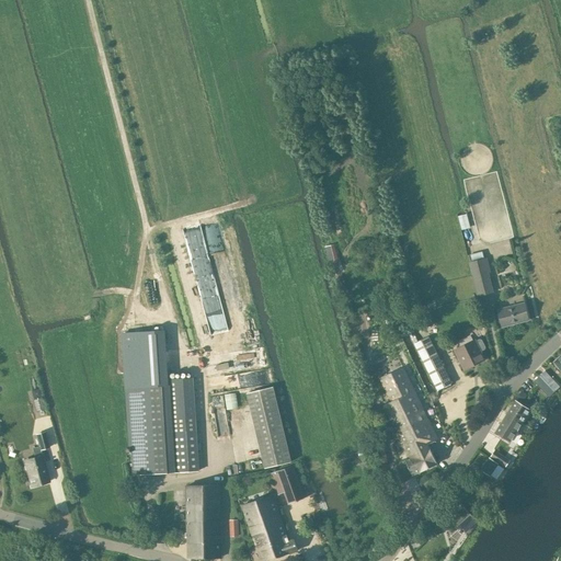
[(488,258),(484,259),(470,262),(479,297),(494,292),(489,273),(491,272),(488,258)]
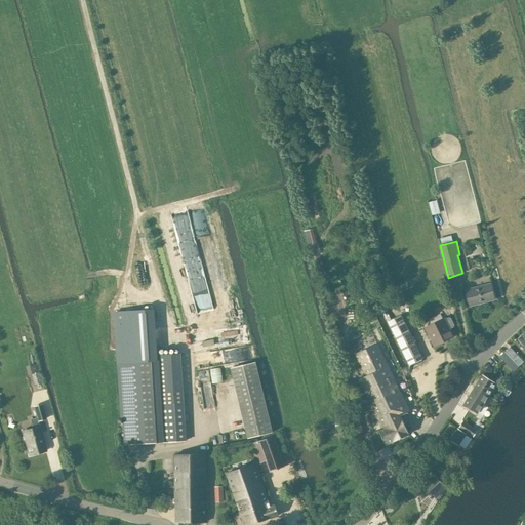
[(379,281),(376,275),(362,280),(364,286),(379,281)]
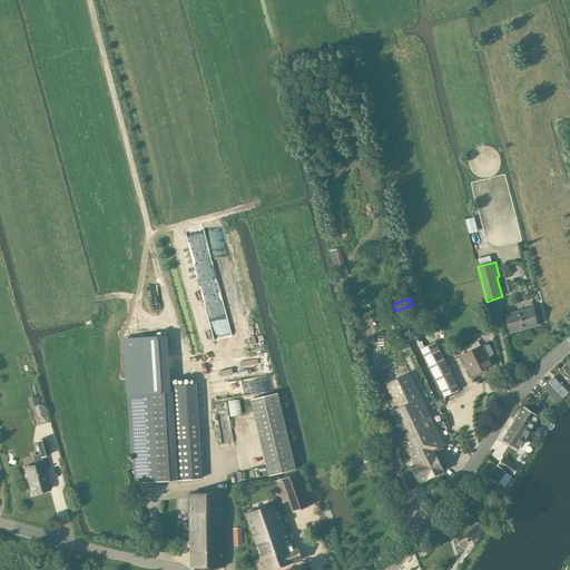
[(533,307),(505,315),(510,332),(538,325),(533,307)]
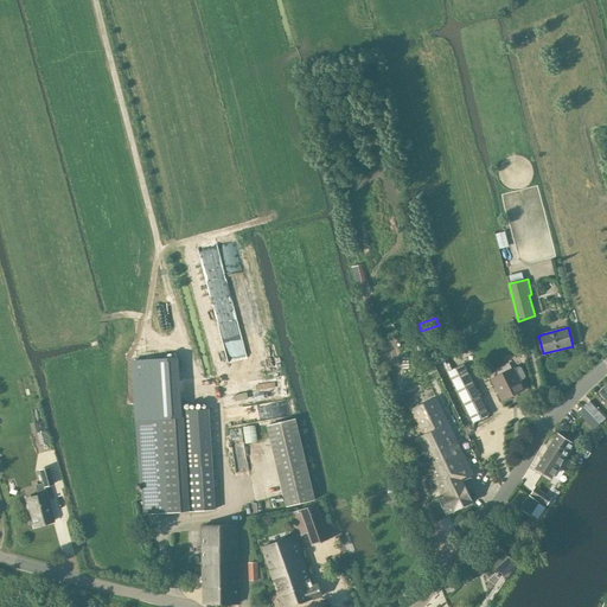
[(457,342),(458,345),(462,355),(472,350),(465,339),(459,340),(457,342)]
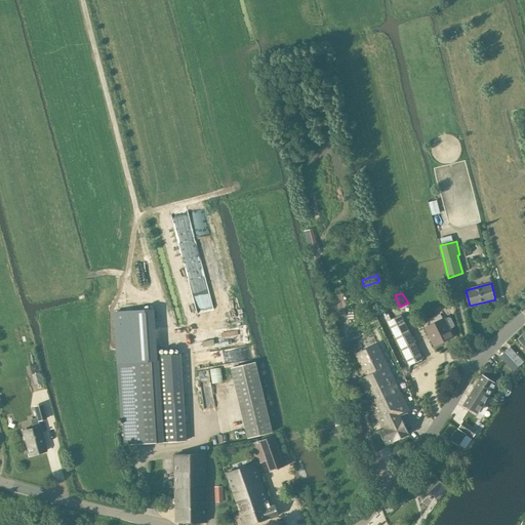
[(153,310),(115,312),(118,363),(122,417),(122,418),(124,445),(153,443),(160,442),(186,441),(182,359),(180,354),(156,355),(153,310)]
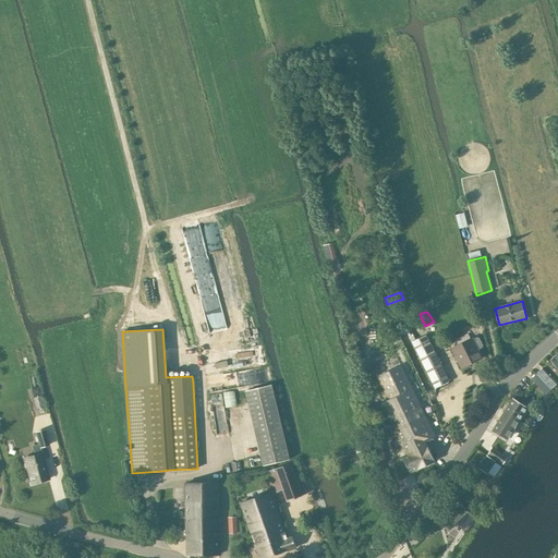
[(450,381),(427,335),(412,342),(435,388),(450,381)]
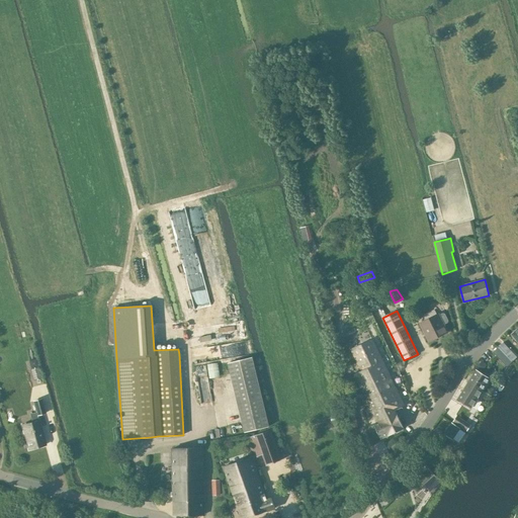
[(443,314),(439,315),(439,314),(420,323),(429,342),(448,332),(444,325),(448,323),(448,321),(445,314),(443,314)]
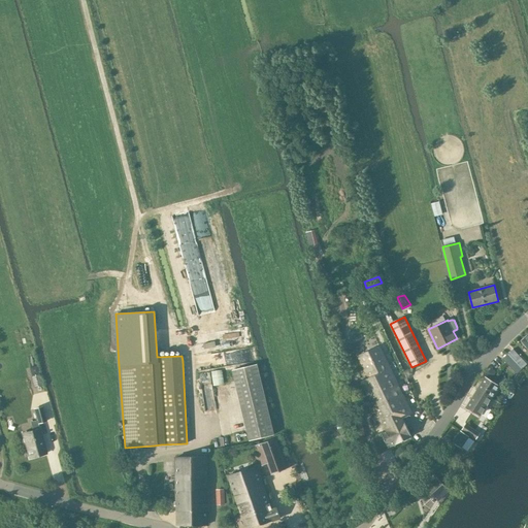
[(360,356),(370,377),(361,382),(385,431),(381,433),(388,448),(396,443),(396,444),(411,436),(404,422),(404,423),(402,419),(413,415),(380,345),(360,356)]
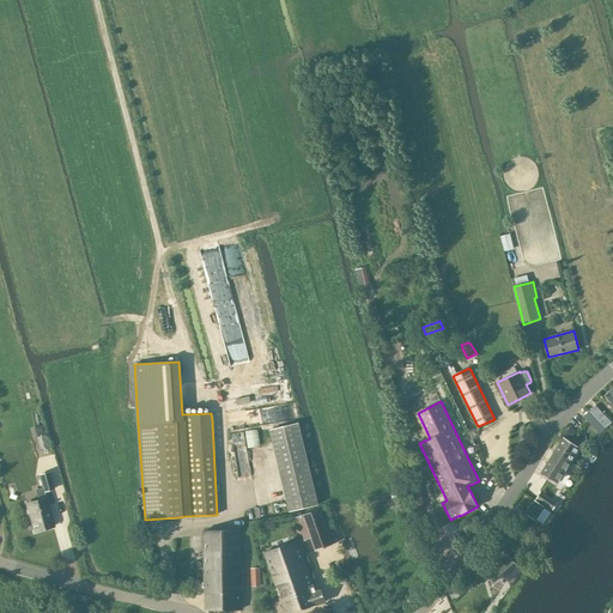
[(604,413),(595,405),(590,411),(600,422),(605,417),(602,414),(604,413)]
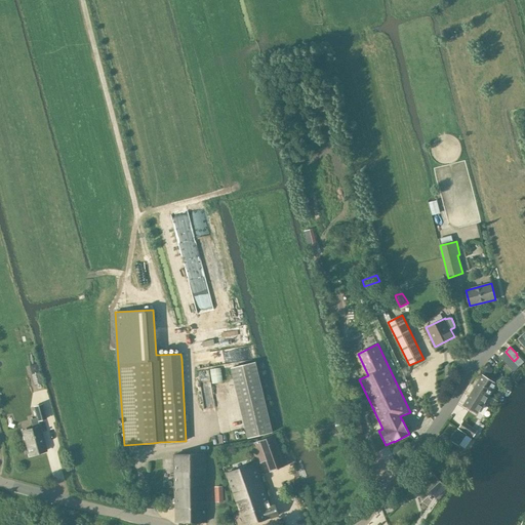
[(514,361),(506,352),(499,357),(510,367),(514,371),(519,366),(514,361)]
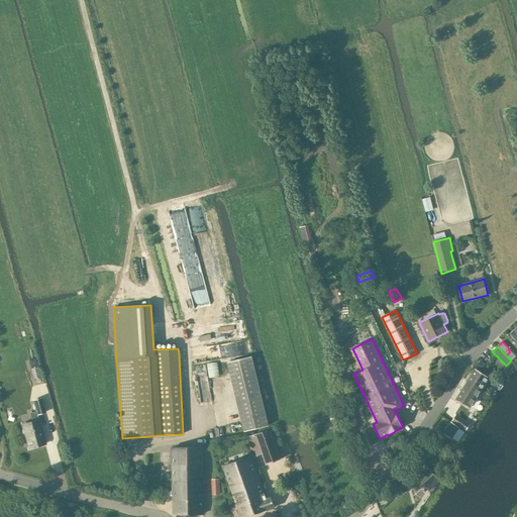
[(251,356),(228,363),(244,431),(268,426),(251,356)]
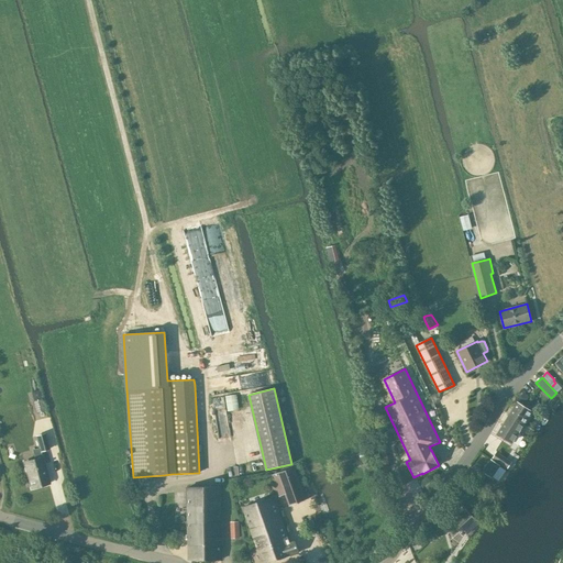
[(519,400),(525,404),(529,396),(523,393),(519,400)]
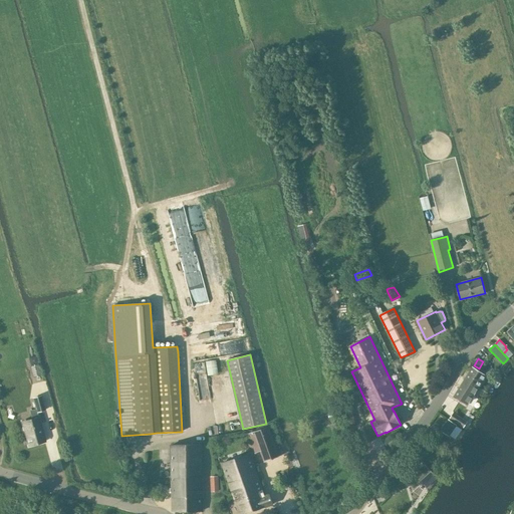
[(38,363),(30,366),(33,377),(35,377),(41,375),(38,363)]
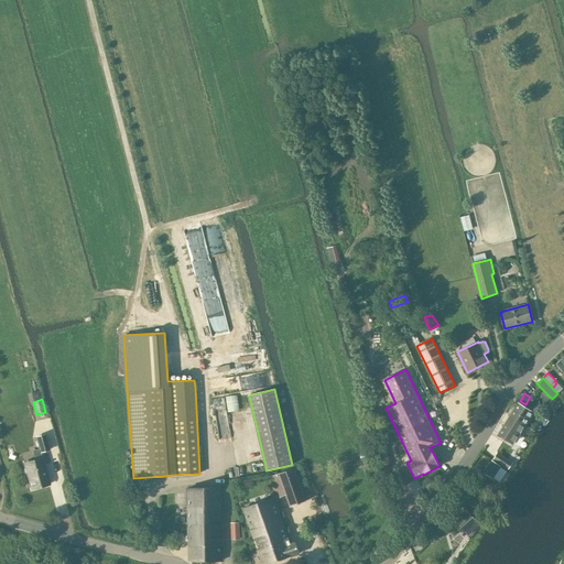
[(510,415),(525,425),(533,412),(518,402),(510,415)]
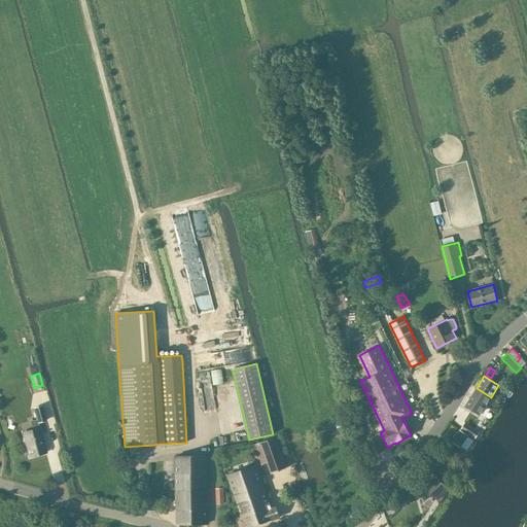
[(480,415),(491,397),(477,388),(465,406),(480,415)]
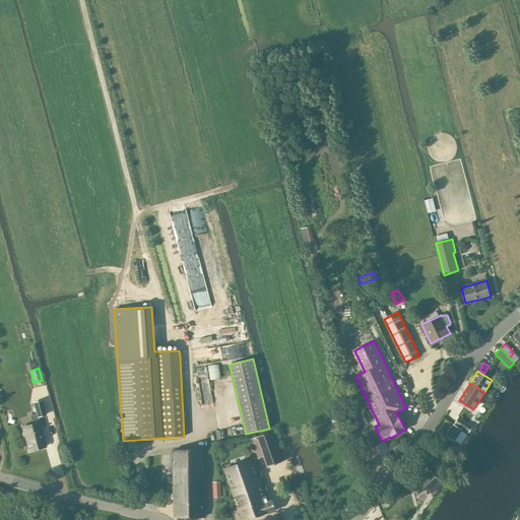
[(29,415),(33,425),(39,423),(38,417),(46,414),(42,401),(34,403),(37,413),(29,415)]
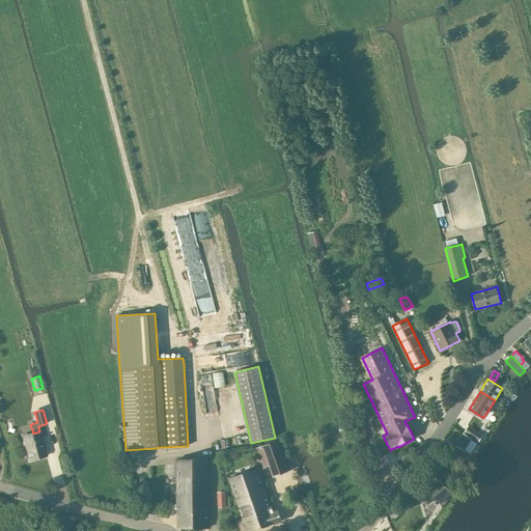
[(469,426),(465,432),(478,442),(482,436),(469,426)]
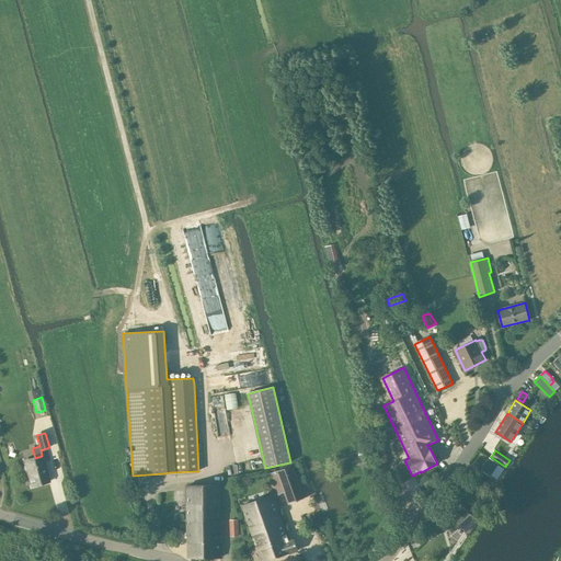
[(42,456),(35,458),(24,460),(32,487),(49,482),(42,456)]
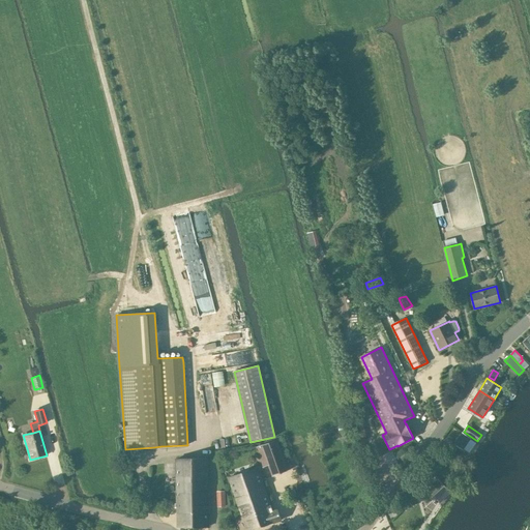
[(454,444),(463,449),(471,438),(463,433),(454,444)]
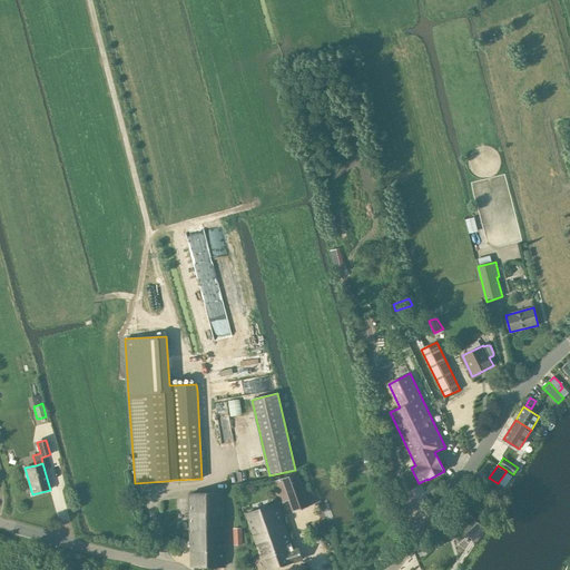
[(298,473),(282,479),(294,511),(311,507),(298,473)]
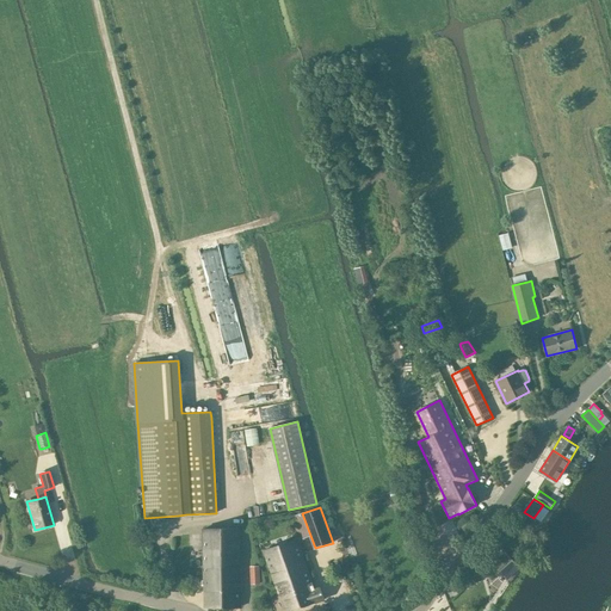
[(228,550),(240,550),(240,529),(204,529),(205,608),(228,608),(228,591),(223,591),(222,575),(226,575),(226,571),(218,571),(218,566),(228,565),(228,550)]
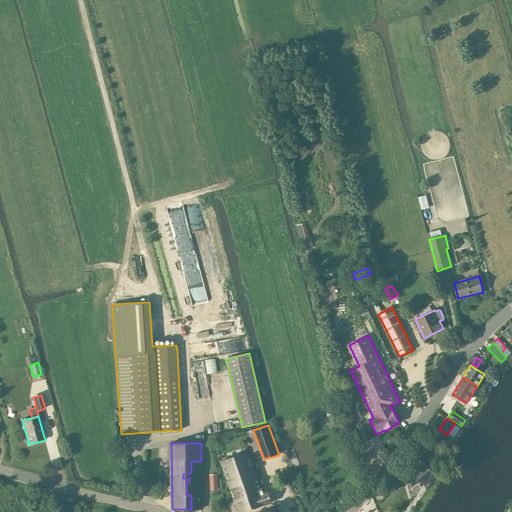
[(264,493),(262,488),(249,452),(221,462),(238,511),(243,511),(271,502),(268,492),(264,493)]
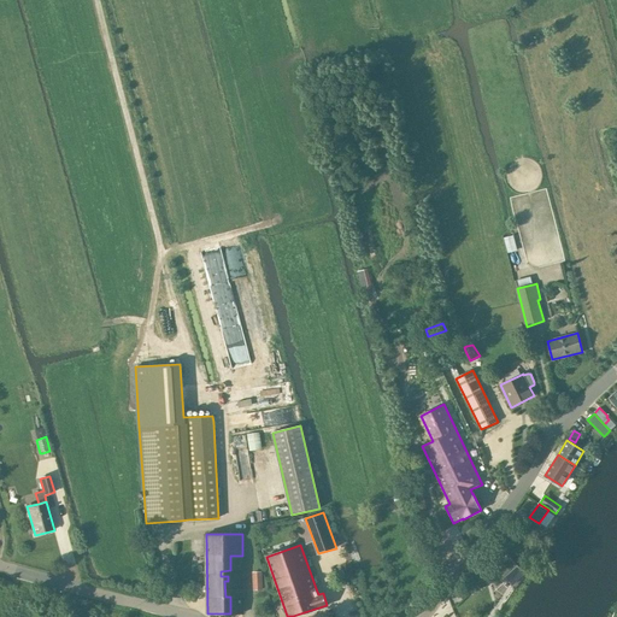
[(242,613),(242,556),(230,556),(230,570),(221,571),(221,576),(228,576),(228,581),(224,581),(225,597),(230,597),(230,613),(242,613)]
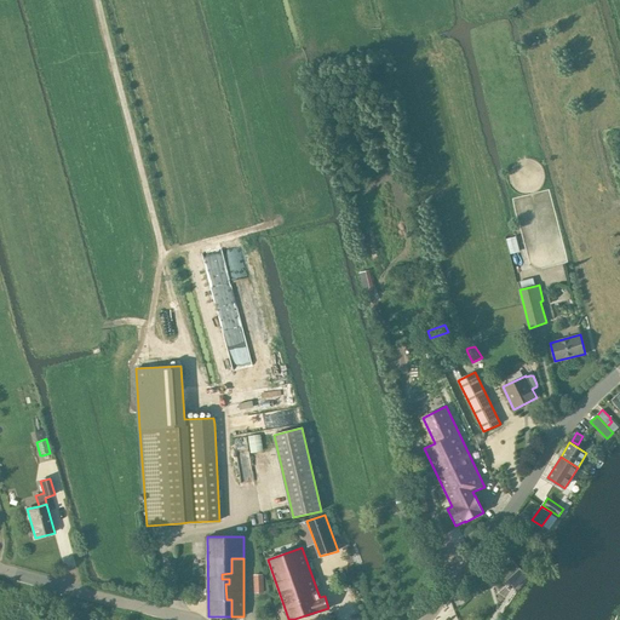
[(524,573),(516,563),(501,577),(510,585),(524,573)]
